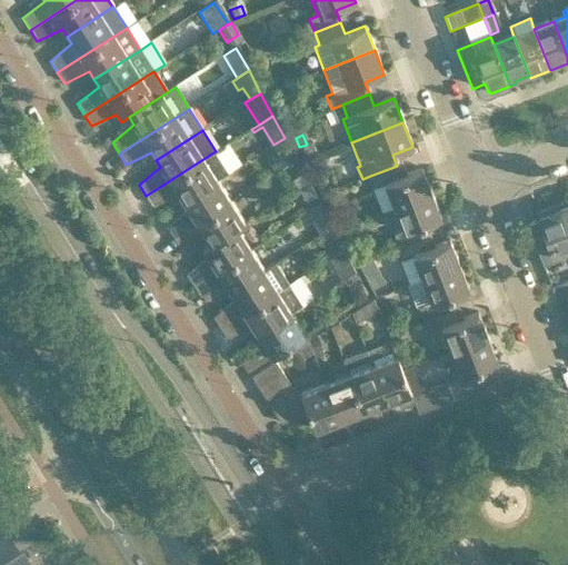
[(290,149),(279,156),(286,167),(297,161),(290,149)]
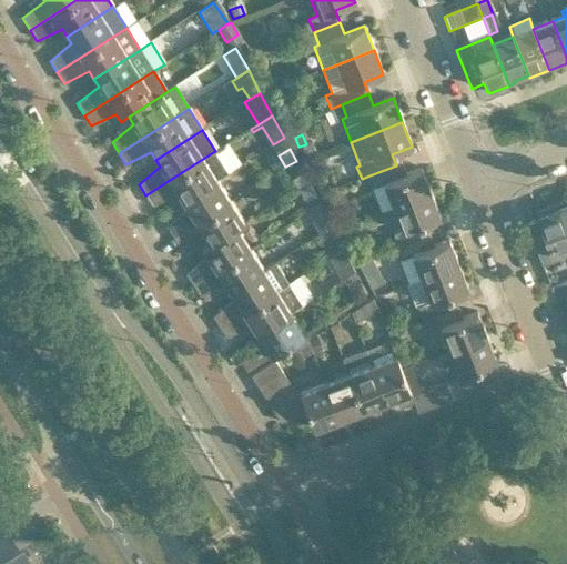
[(178,194),(183,202),(216,181),(228,174),(213,152),(145,195),(153,207),(178,194)]
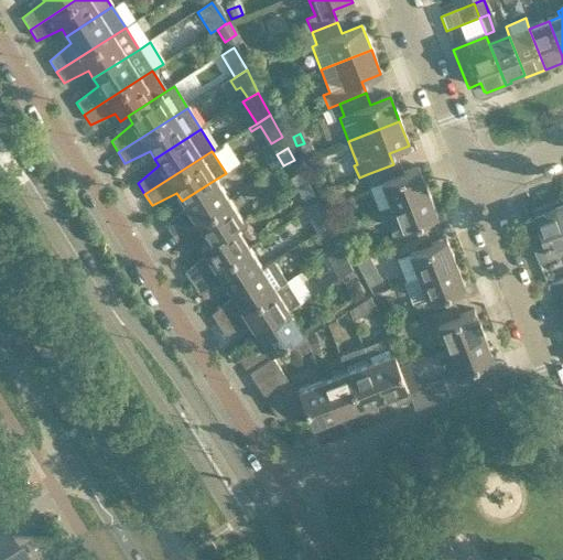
[(381,184),(390,207),(428,193),(418,169),(398,176),(393,164),(367,174),(372,187),(381,184)]
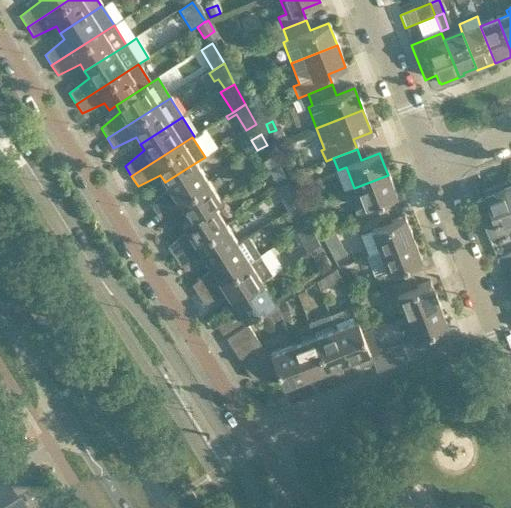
[(262,163),(267,171),(276,165),(272,158),(262,163)]
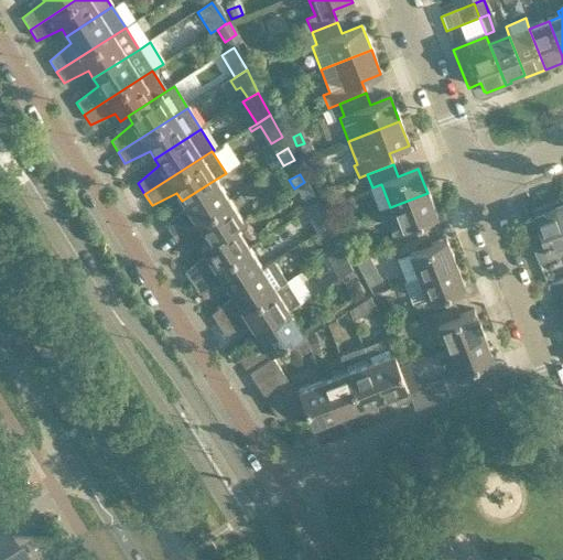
[(165,226),(172,237),(228,201),(215,180),(182,201),(186,208),(165,226)]
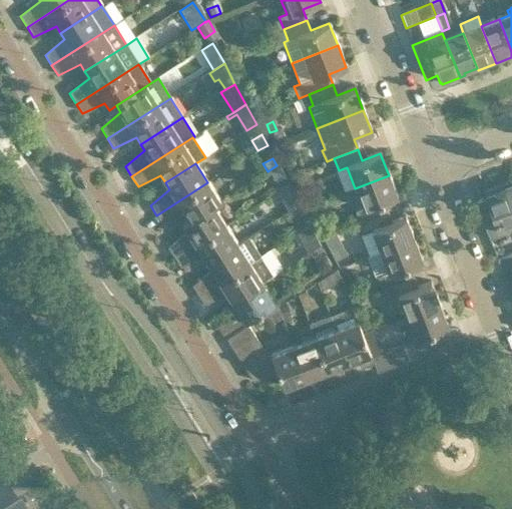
[(277,165),(268,171),(276,184),(285,179),(277,165)]
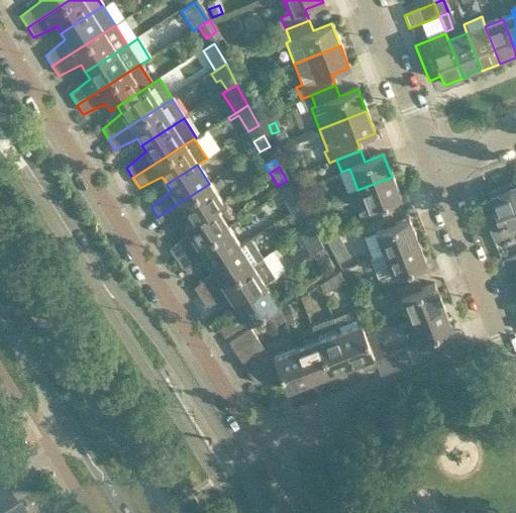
[(357,214),(363,225),(386,216),(382,205),(400,198),(392,177),(357,190),(366,211),(357,214)]
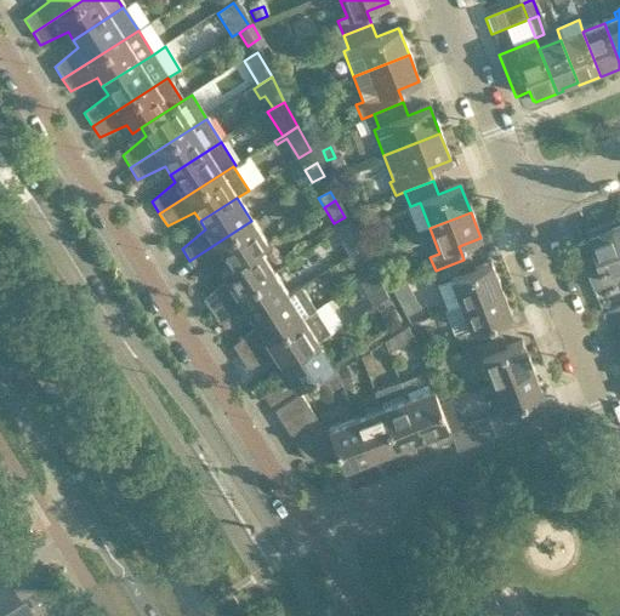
[(221,272),(221,273),(266,244),(251,221),(189,261),(197,273),(225,260),(229,267),(221,272)]
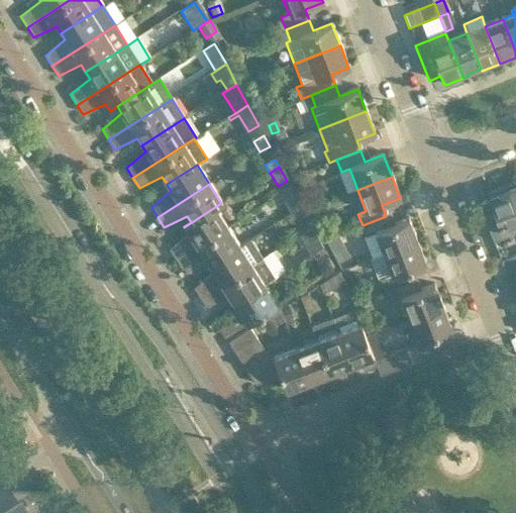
[(515,184),(505,189),(506,191),(507,191),(515,212),(515,213),(515,184)]
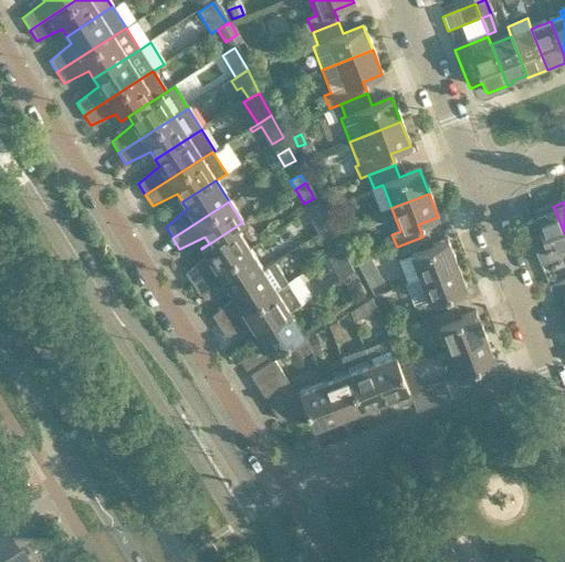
[(536,221),(524,227),(539,263),(552,259),(553,262),(562,259),(560,252),(564,250),(564,249),(564,233),(564,232),(555,209),(554,209),(553,207),(533,215),(536,221)]
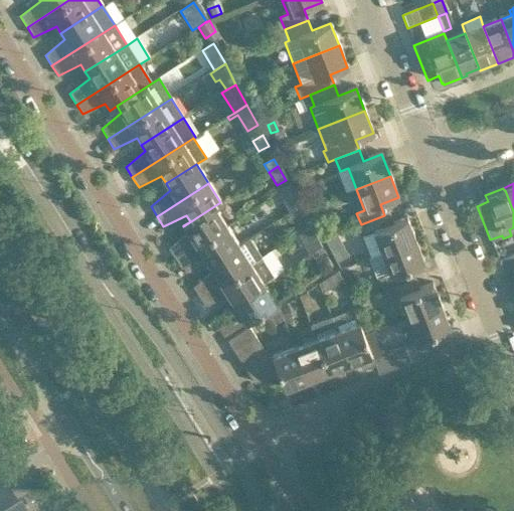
[(295,196),(284,203),(290,213),(301,206),(295,196)]
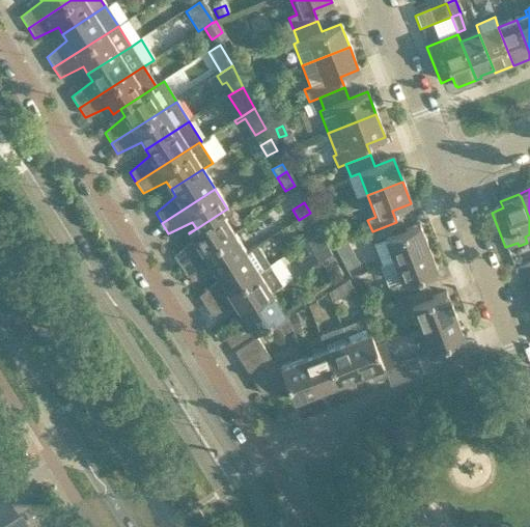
[(173,257),(180,268),(233,233),(221,214),(228,210),(227,209),(189,233),(194,241),(173,257)]
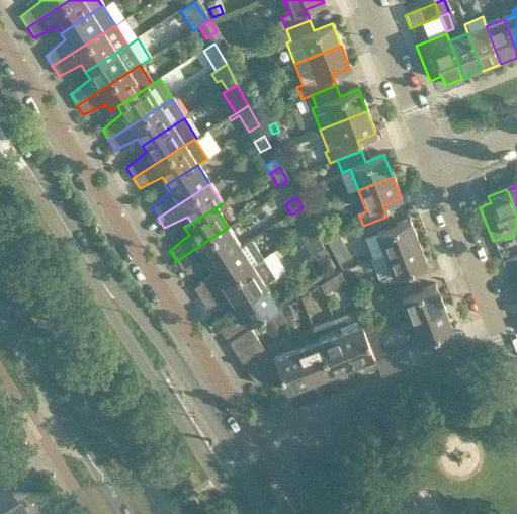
[(375,235),(383,256),(418,243),(409,221),(391,227),(386,217),(363,226),(367,238),(375,235)]
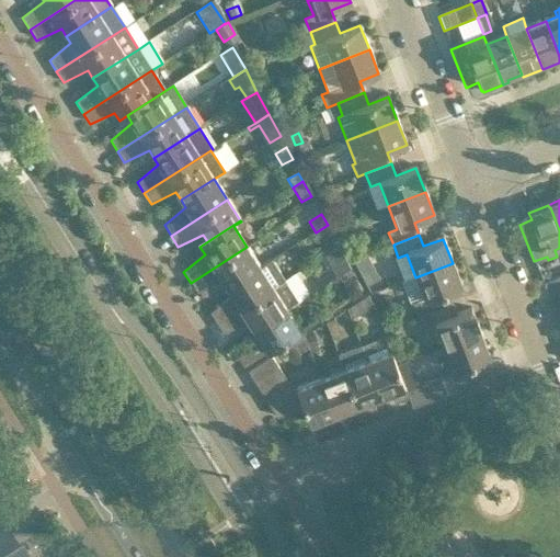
[(223,282),(227,290),(260,268),(247,247),(191,283),(197,294),(223,282)]
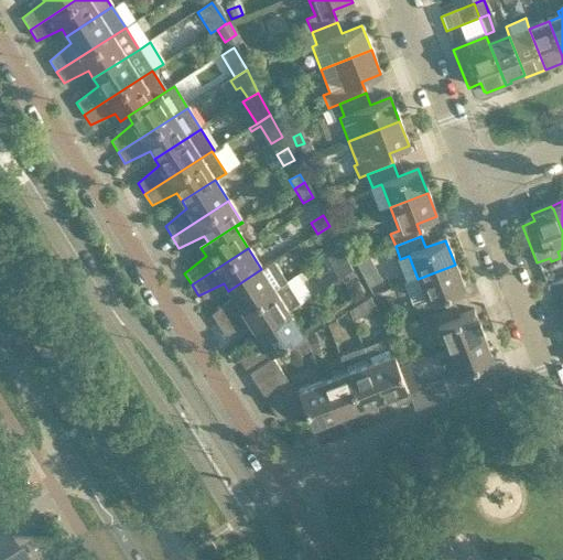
[(340,249),(326,258),(334,273),(348,265),(340,249)]
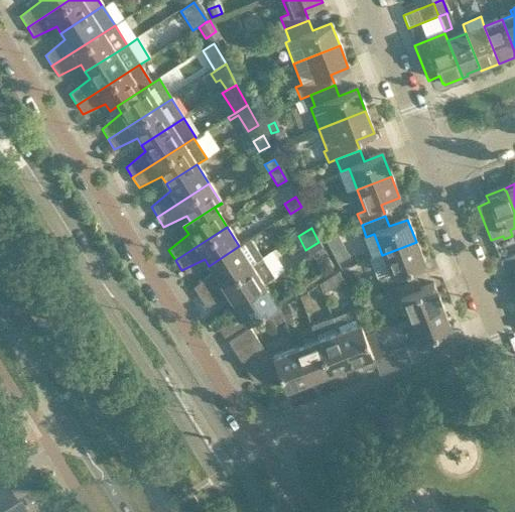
[(337,236),(325,242),(331,254),(343,248),(337,236)]
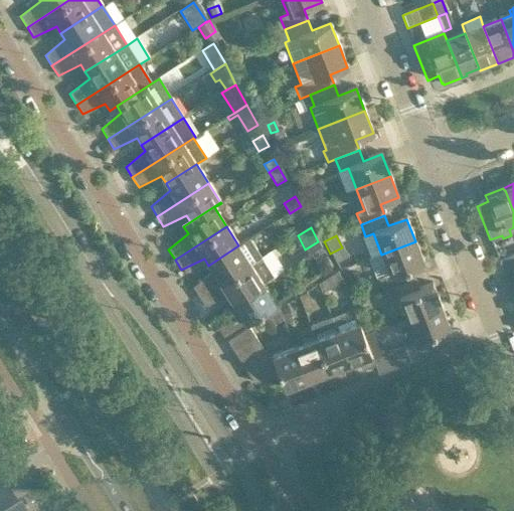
[(193,288),(199,298),(262,259),(248,238),(238,245),(208,266),(212,272),(193,288)]
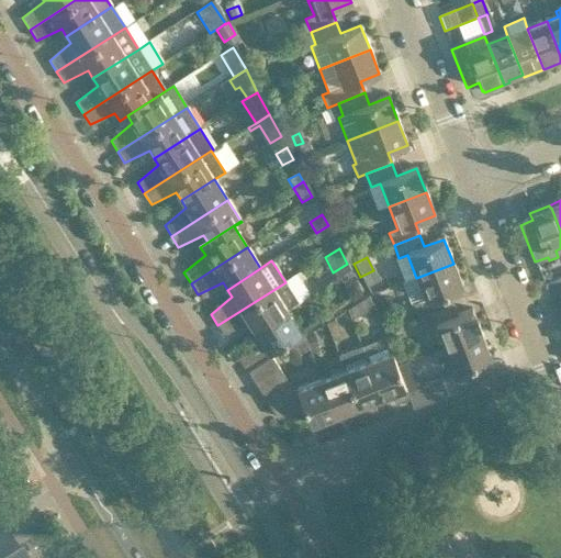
[(416,278),(402,283),(411,307),(413,305),(417,319),(422,316),(448,307),(442,296),(462,287),(453,264),(416,278)]
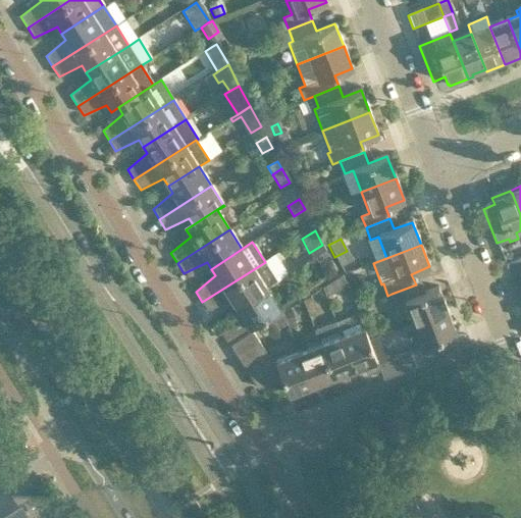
[(321,255),(320,256),(327,268),(332,265),(326,252),(321,255)]
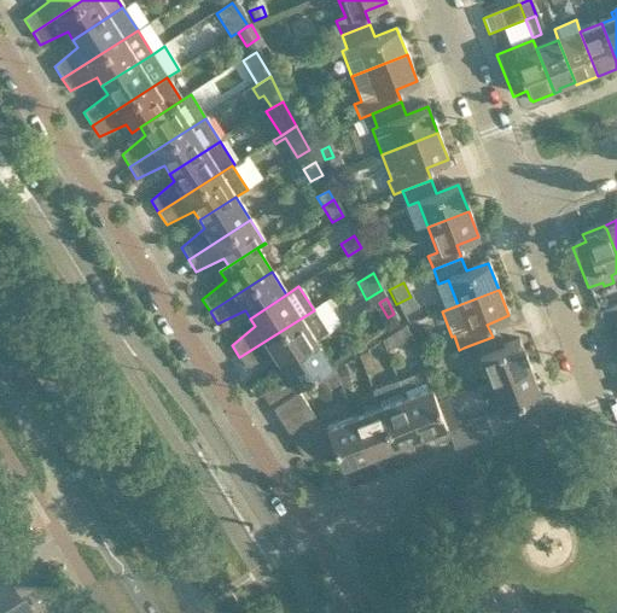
[(616,325),(616,307),(598,314),(604,330),(616,325)]
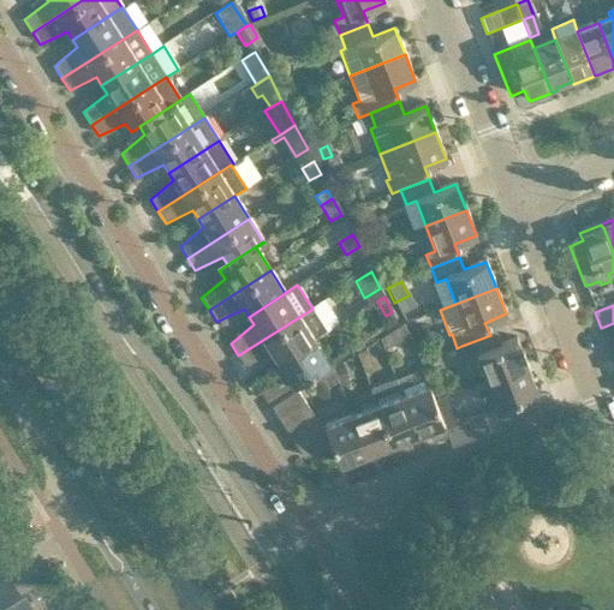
[(273,354),(278,363),(314,340),(327,332),(313,309),(238,356),(246,368),(273,354)]
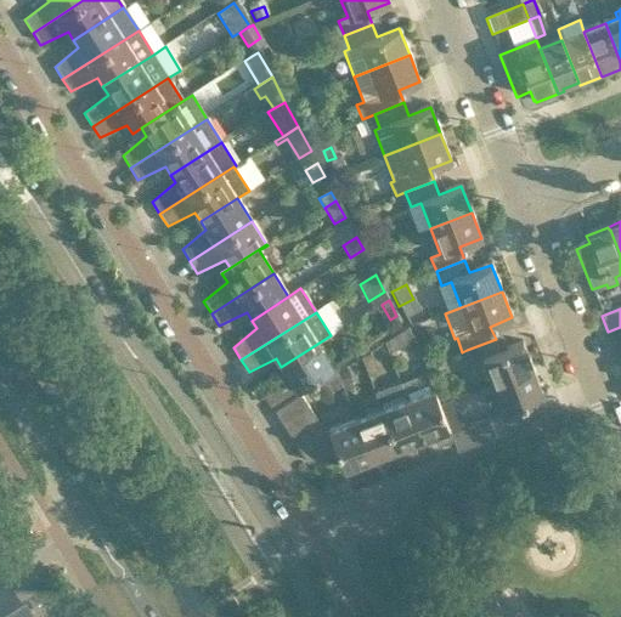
[(483,360),(492,385),(532,369),(521,344),(501,351),(496,339),(467,350),(472,363),(483,360)]
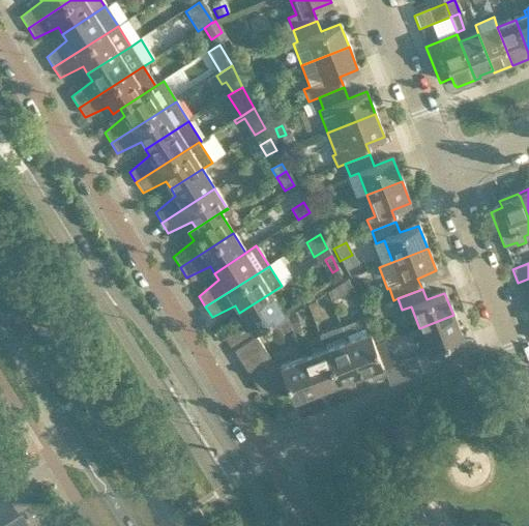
[(270,293),(239,313),(244,319),(224,337),(231,347),(284,313),(270,293)]
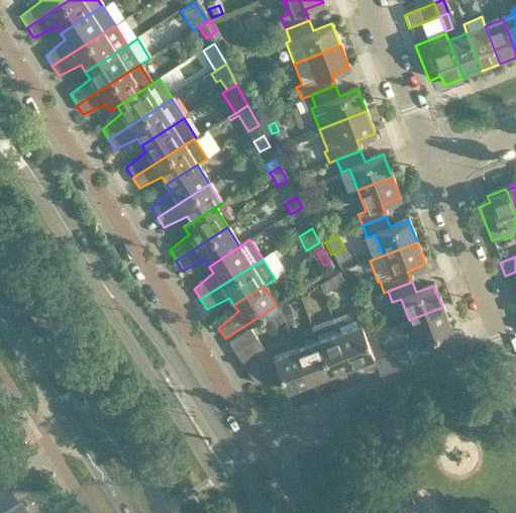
[(442,307),(409,320),(417,342),(451,329),(442,307)]
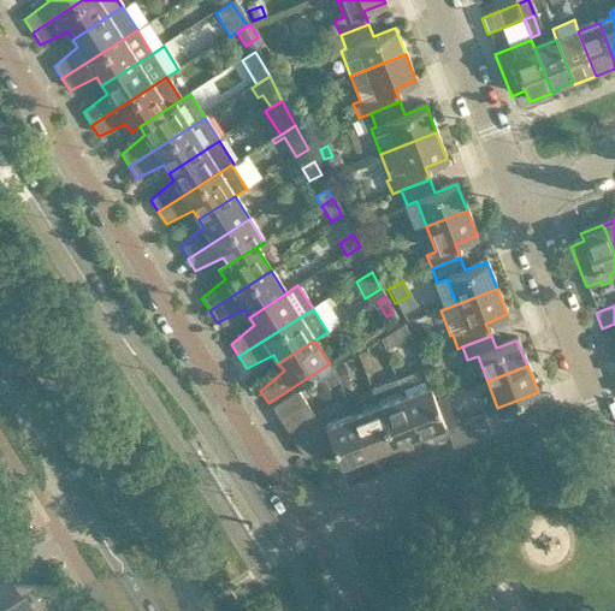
[(343,369),(335,372),(339,385),(348,381),(343,369)]
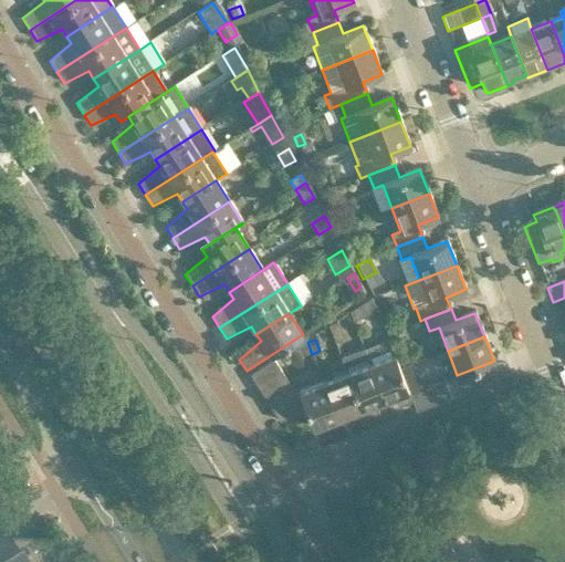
[(388,341),(364,350),(384,402),(393,398),(397,408),(412,403),(410,396),(394,355),(388,341)]
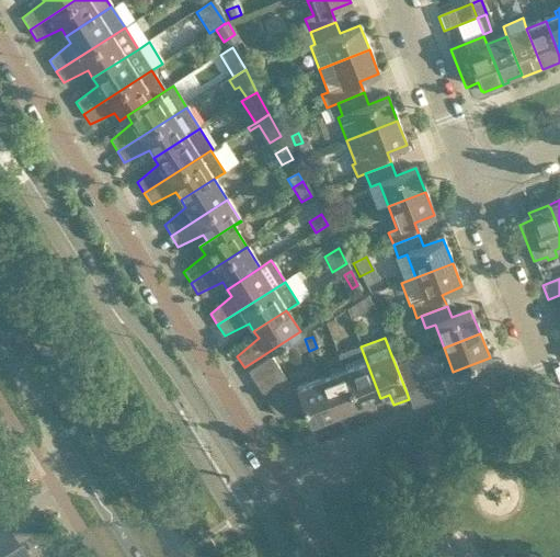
[(361,347),(338,356),(343,371),(362,417),(376,411),(373,400),(380,398),(361,347)]
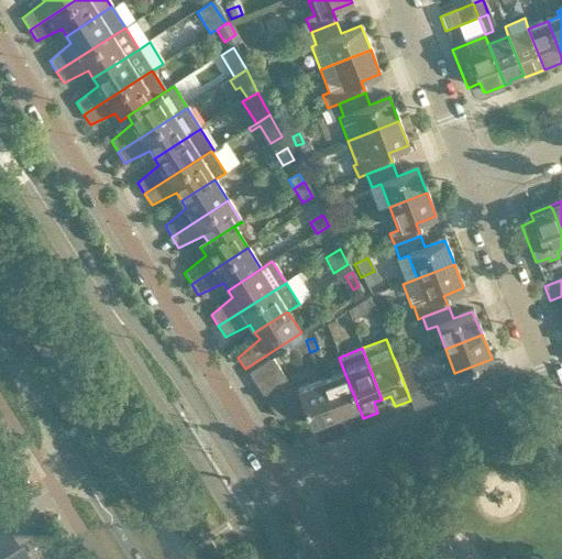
[(335,417),(321,381),(297,391),(294,392),(273,360),(249,374),(278,419),(306,414),(311,427),(335,417)]
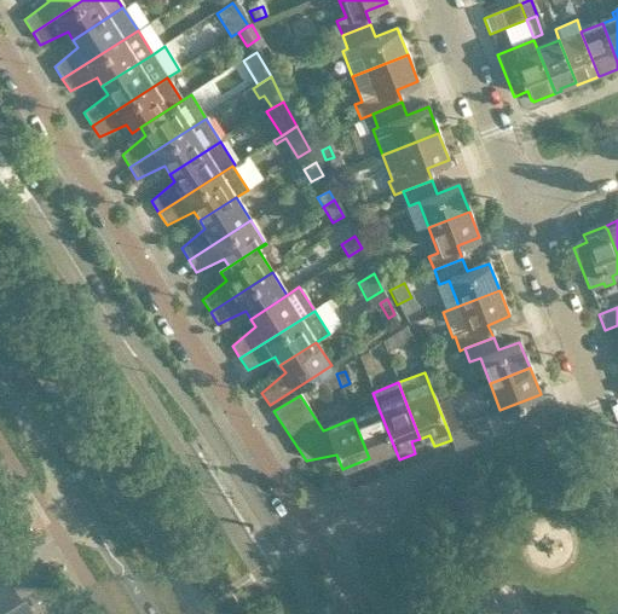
[(379,409),(353,418),(369,458),(377,455),(383,465),(399,459),(379,409)]
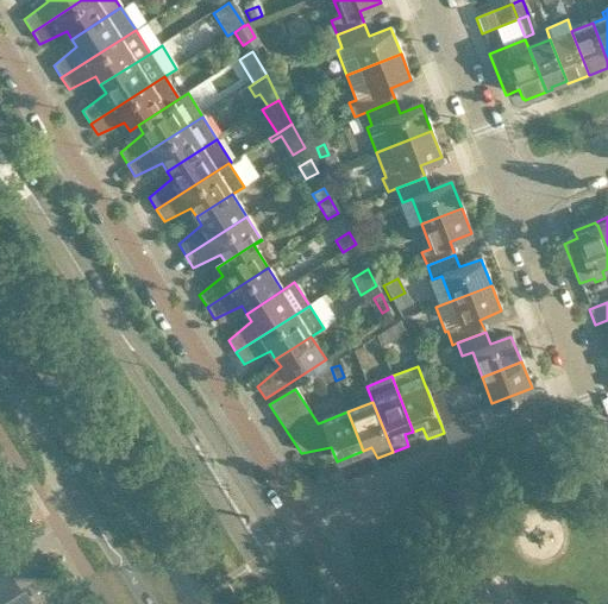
[(444,433),(447,444),(488,428),(481,410),(442,426),(444,433)]
